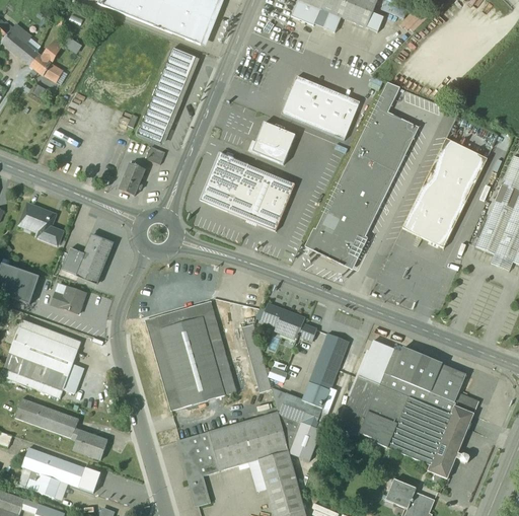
[(98,0),(98,2),(201,44),(202,42),(201,42),(218,0),(98,0)]
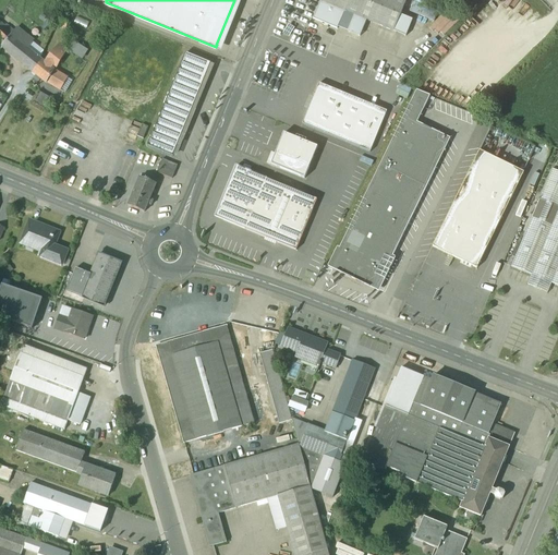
[(344,9),(325,0),(319,0),(313,16),(337,26),(344,9)]
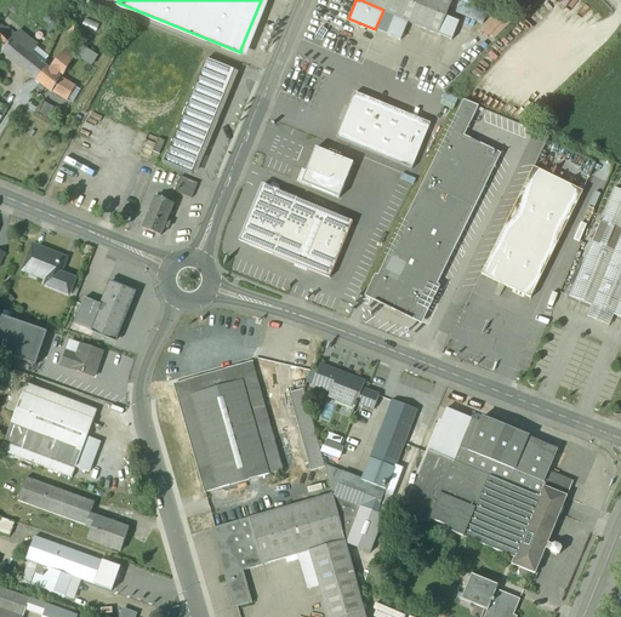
[(362,0),(383,10),(387,0),(362,0)]
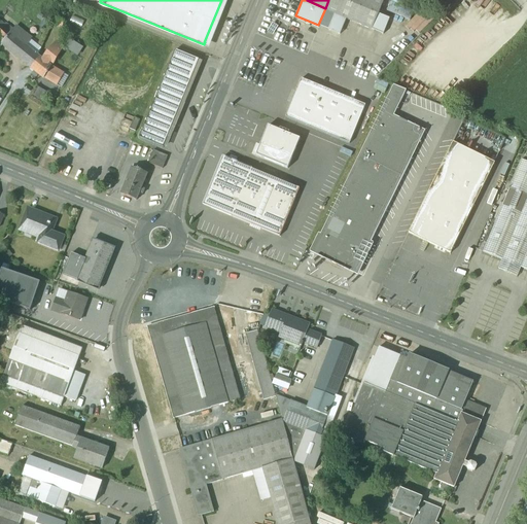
[(328,0),(325,8),(335,11),(346,16),(372,27),(378,11),(383,0),(328,0)]
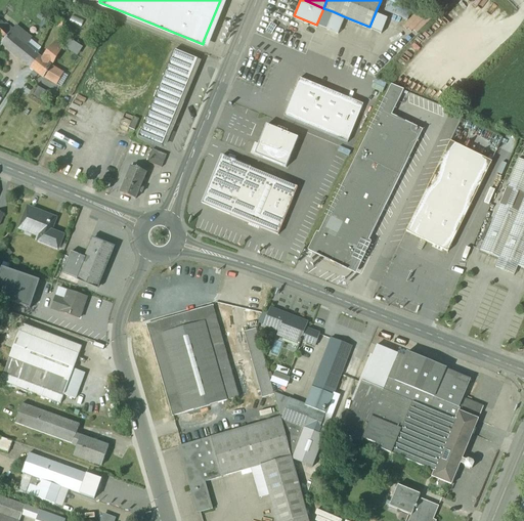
[(64,14),(55,11),(51,22),(61,26),(64,14)]
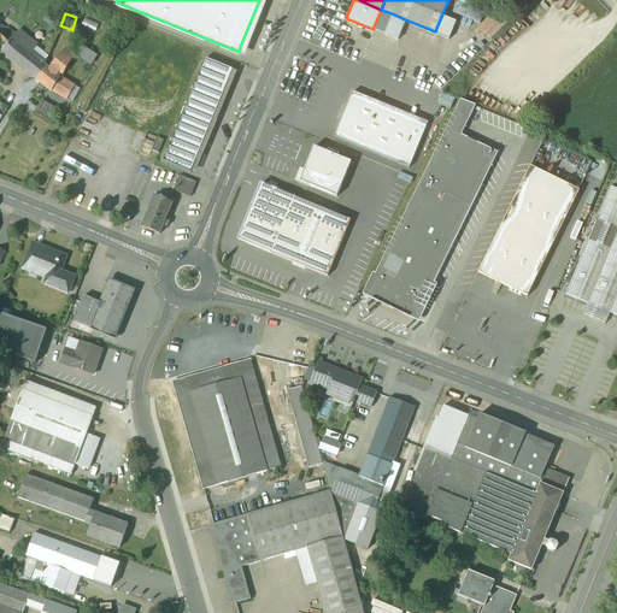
[(405,19),(392,13),(385,31),(398,37),(405,19)]
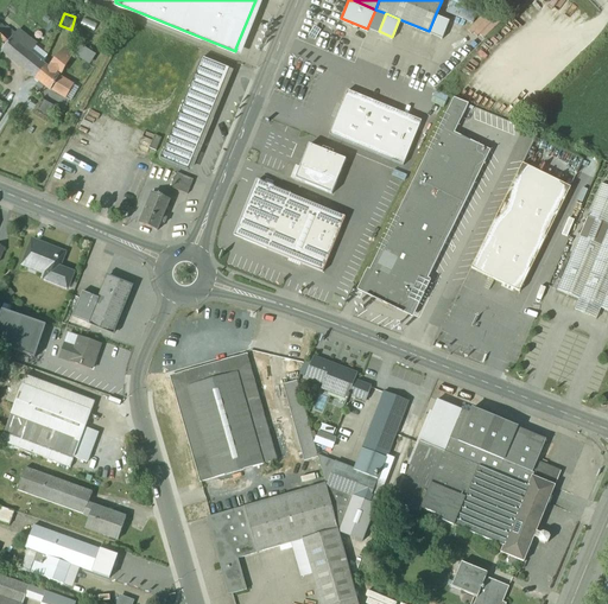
[(449,19),(436,13),(429,31),(442,37),(449,19)]
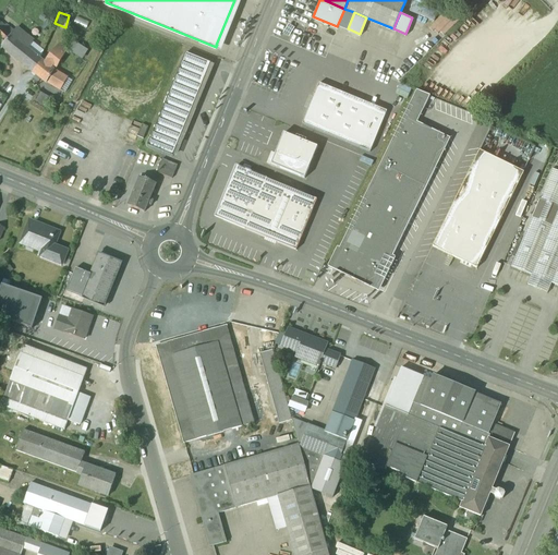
[(7,24),(1,31),(9,37),(11,33),(13,31),(7,24)]
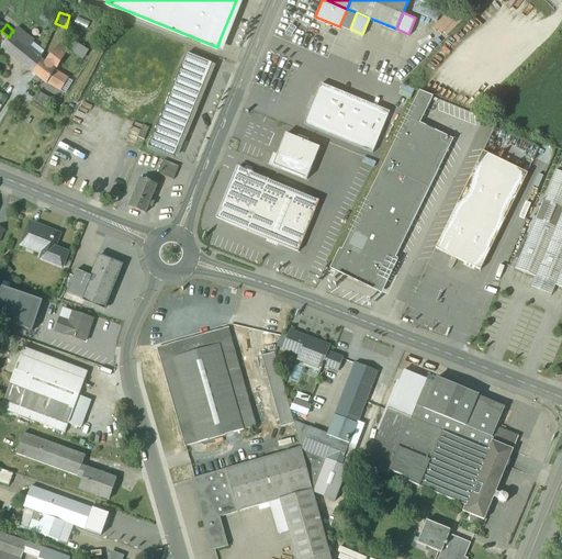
[(27,46),(19,41),(11,33),(9,37),(2,44),(33,69),(42,58),(27,46)]
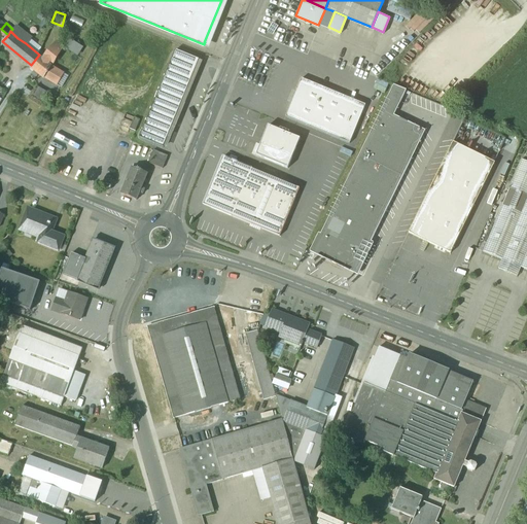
[(31,37),(23,31),(18,38),(26,43),(31,37)]
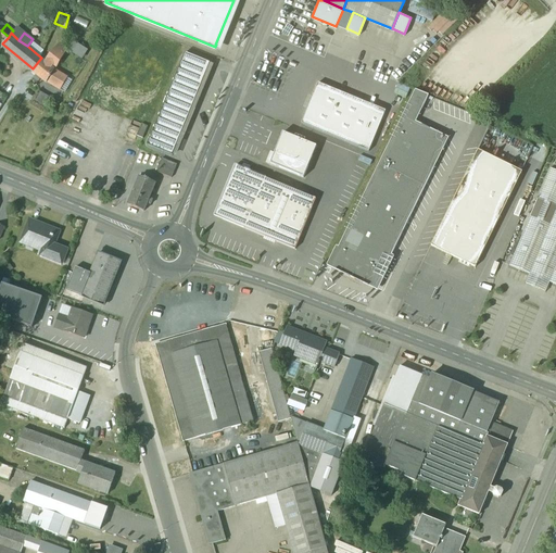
[(85,55),(90,47),(76,38),(71,47),(85,55)]
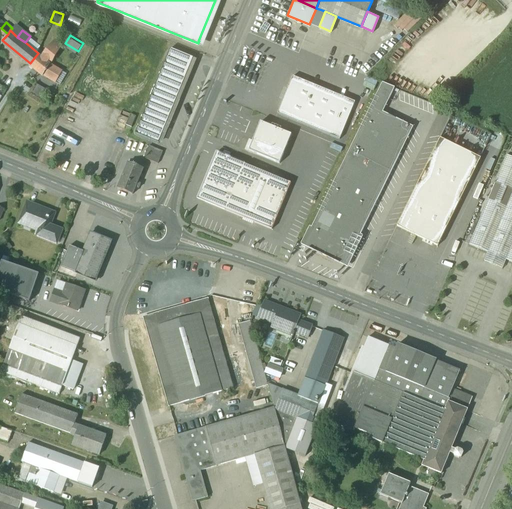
[(52,41),(43,52),(49,57),(52,59),(59,46),(54,43),(52,41)]
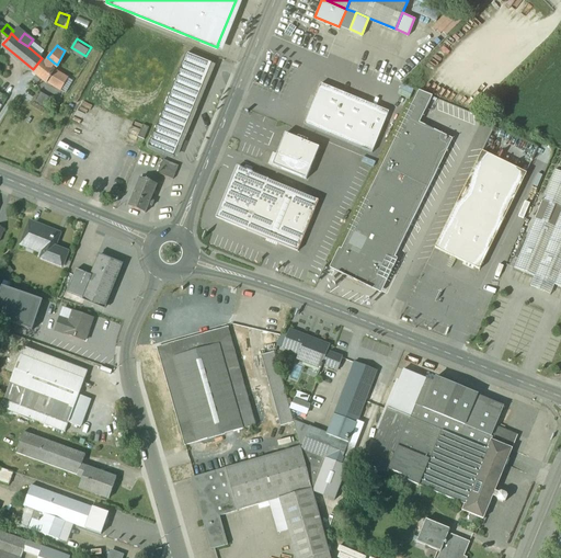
[(186,50),(148,144),(174,155),(173,154),(212,61),(213,61),(186,50)]
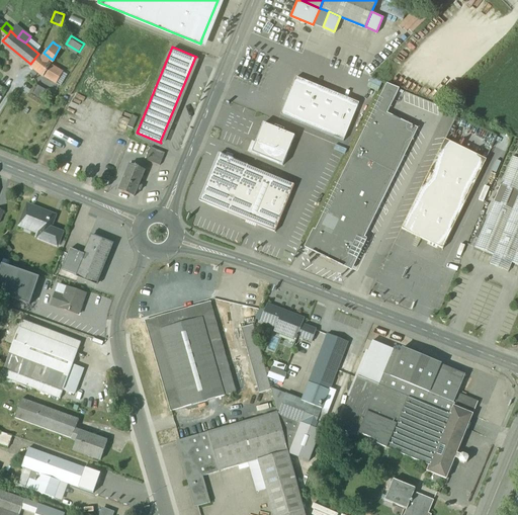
[(38,54),(30,64),(44,75),(44,74),(50,63),(48,61),(41,56),(38,54)]
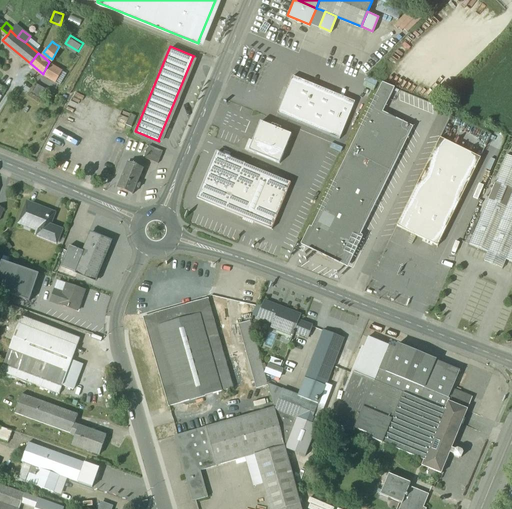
[(193,56),(158,140),(159,141),(162,142),(197,57),(194,56),(193,56)]
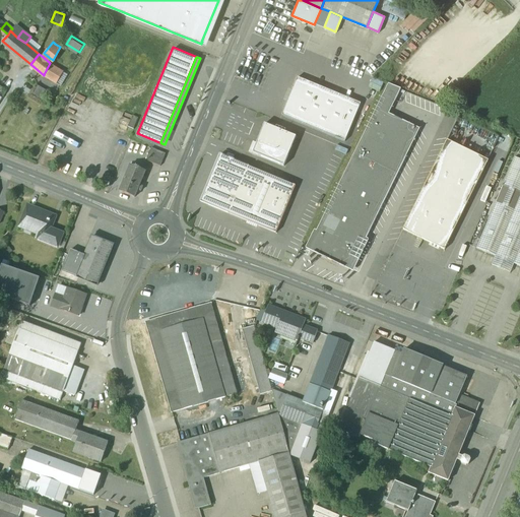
[(50,63),(44,74),(55,80),(62,69),(51,63),(50,63)]
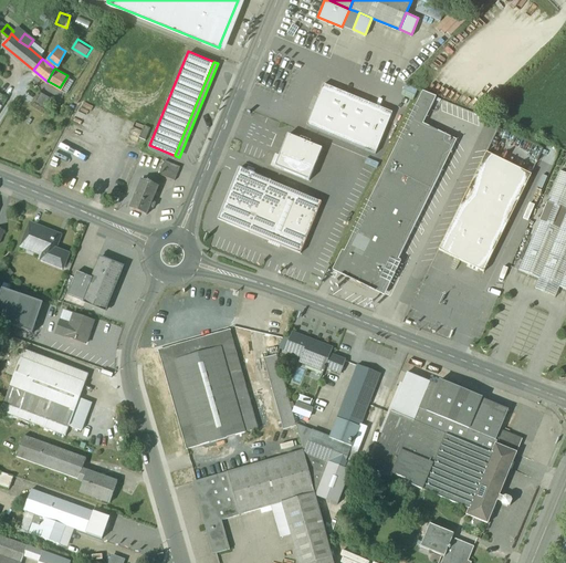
[(389,111),(322,83),(307,121),(375,147),(389,111)]
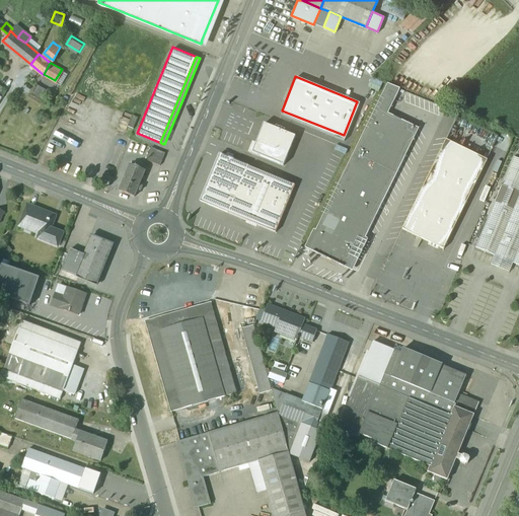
[(387,81),(315,229),(308,243),(351,265),(365,236),(419,127),(388,112),(400,86),(387,81)]
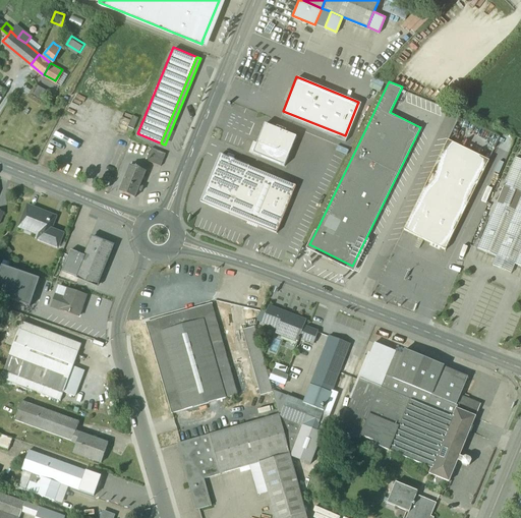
[(48,90),(38,83),(33,93),(42,99),(48,90)]
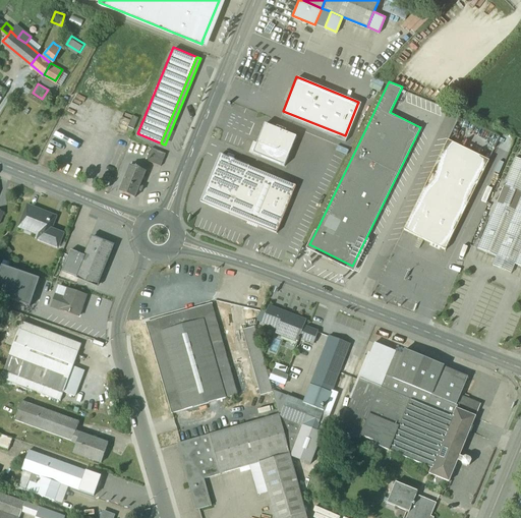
[(54,91),(49,88),(45,95),(51,98),(54,91)]
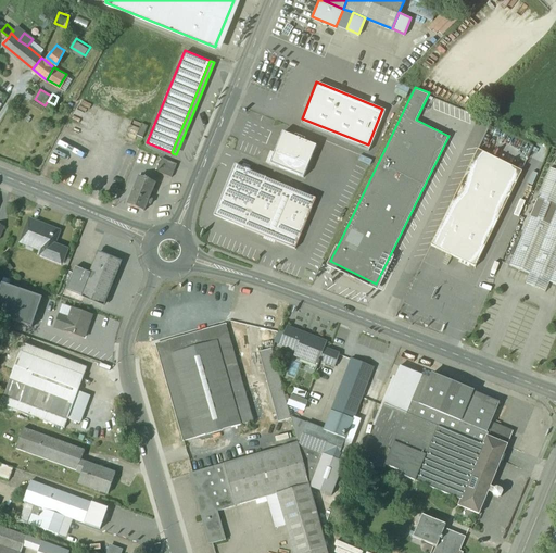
[(316,143),(282,130),(269,161),(303,175),(316,143)]
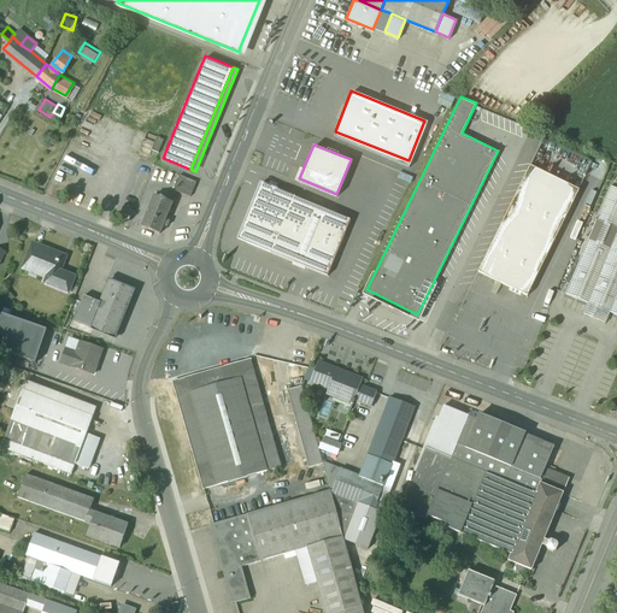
[(580,188),(530,164),(479,270),(527,294),(580,188)]
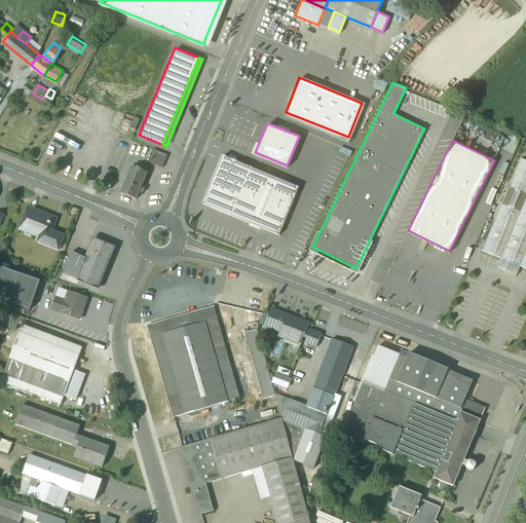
[(167,153),(153,147),(148,159),(162,165),(167,153)]
